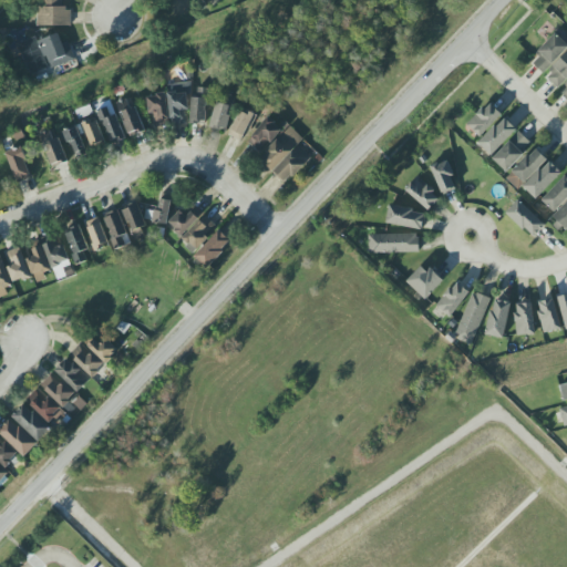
[(71,27),(71,9),(62,8),(62,0),(39,0),(39,26),(71,27)]
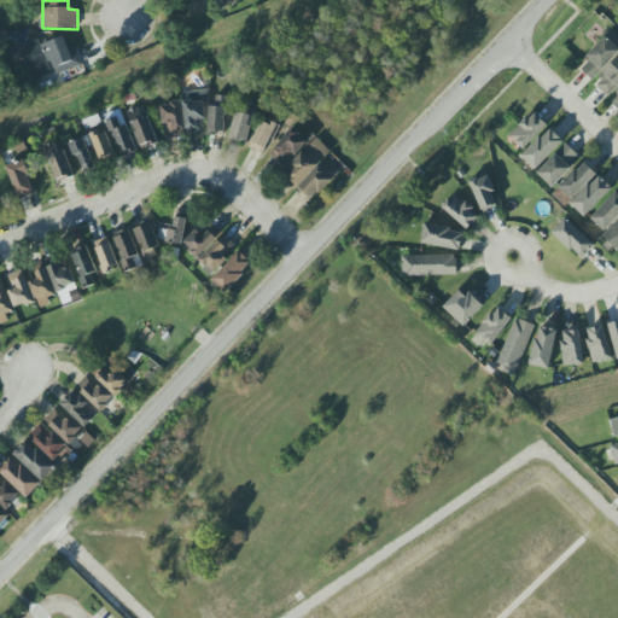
[(42,45),(54,75),(82,65),(75,45),(68,47),(64,36),(42,45)]
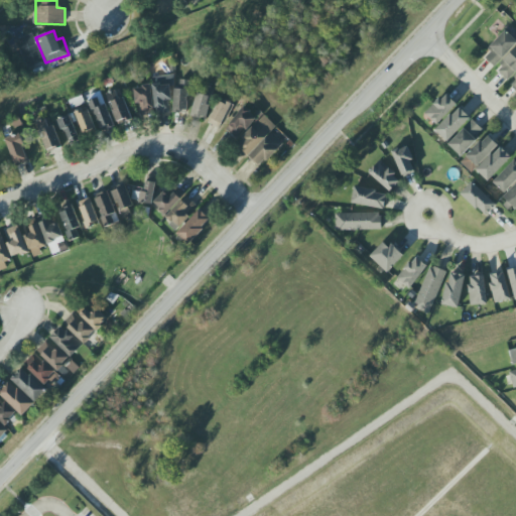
[(491,51),(485,57),(495,67),(515,43),(515,39),(505,30),(488,48),(491,51)]
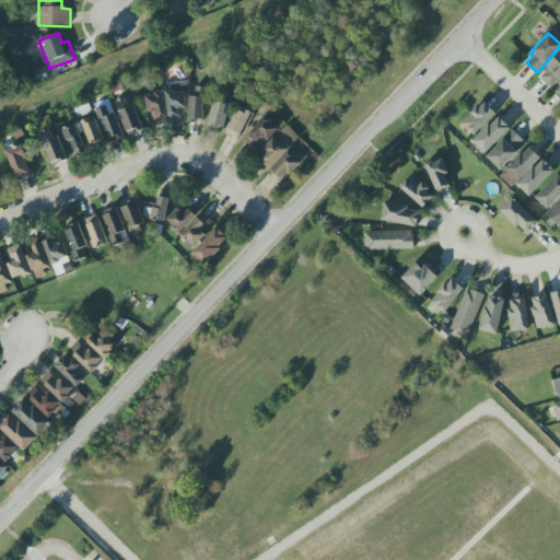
[(559,77),(559,49),(538,76),(552,86),(559,77)]
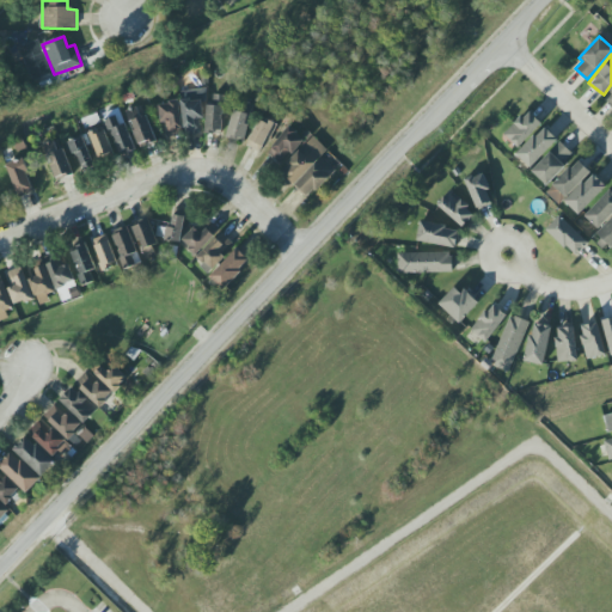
[(201,133),(200,118),(207,117),(203,89),(179,93),(185,135),(201,133)]
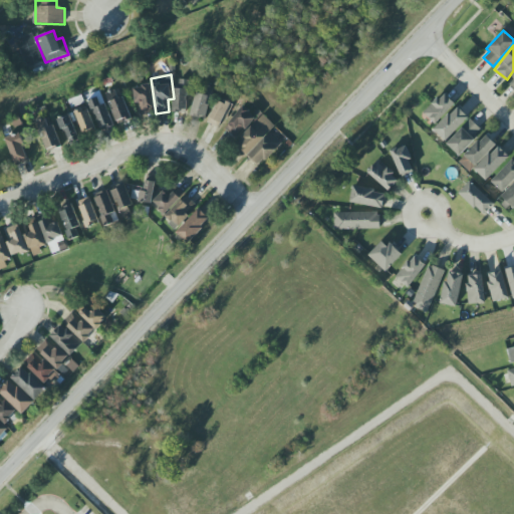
[(189,79),(174,79),(173,112),(188,112),(189,79)]
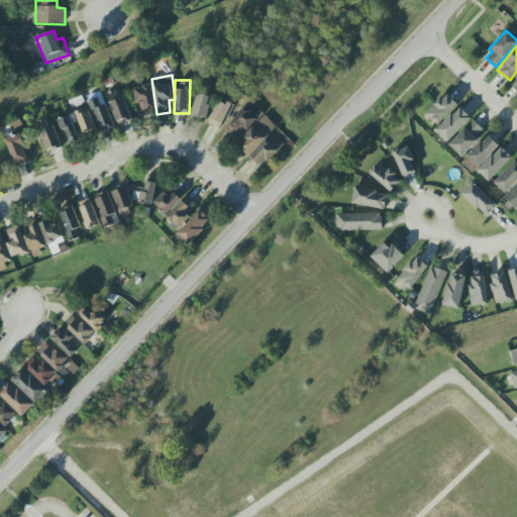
[(136,87),(137,115),(153,115),(152,86),(136,87)]
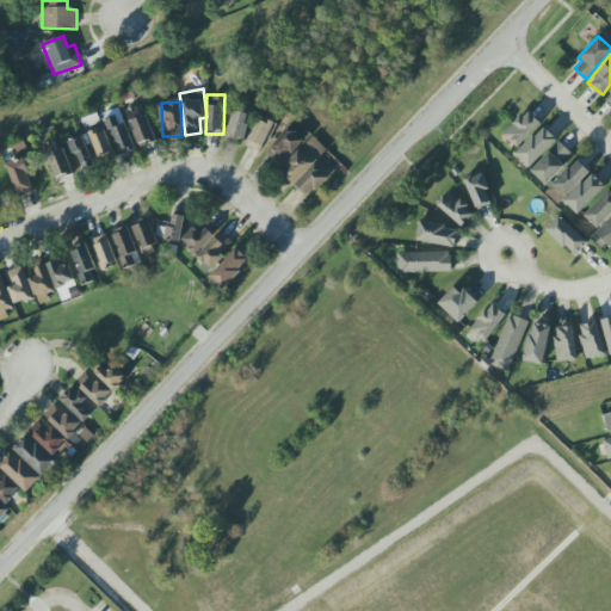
[(245,141),(251,115),(233,110),(227,136),(245,141)]
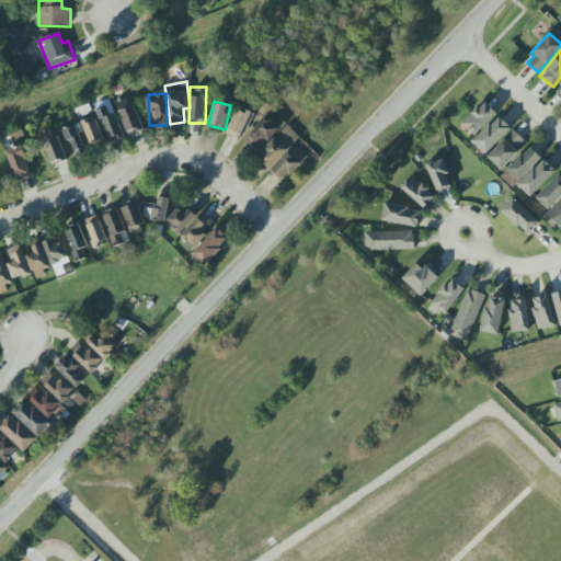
[(462,123),(476,136),(497,113),(484,101),(462,123)]
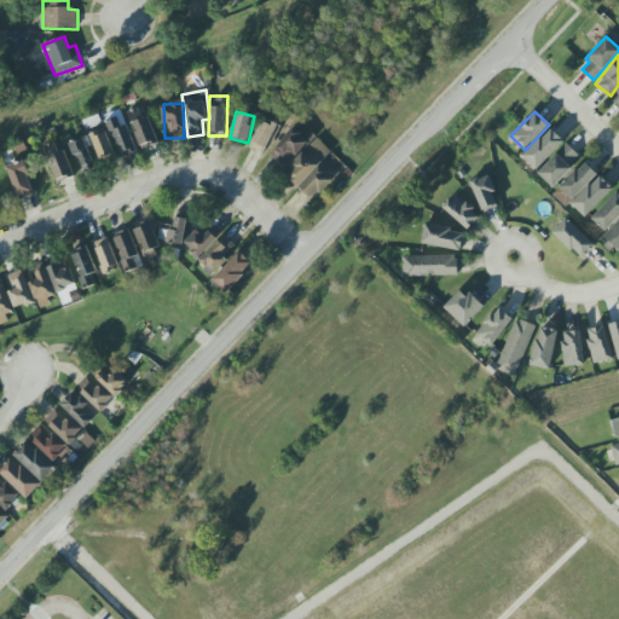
[(133,121),(139,148),(157,144),(151,117),(133,121)]
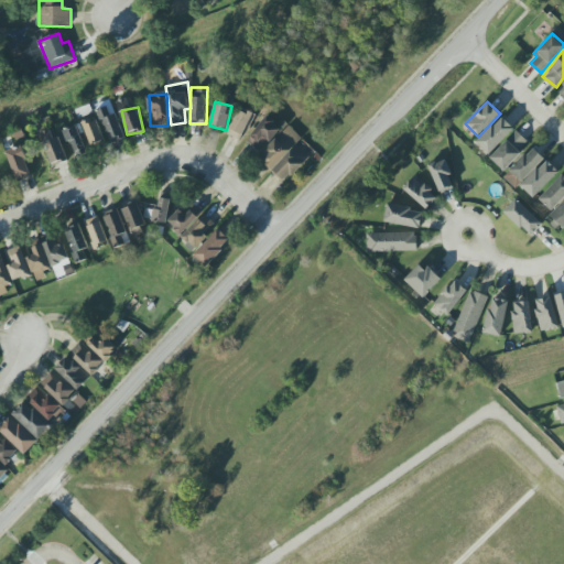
[(229,136),(243,141),(253,114),(238,108),(229,136)]
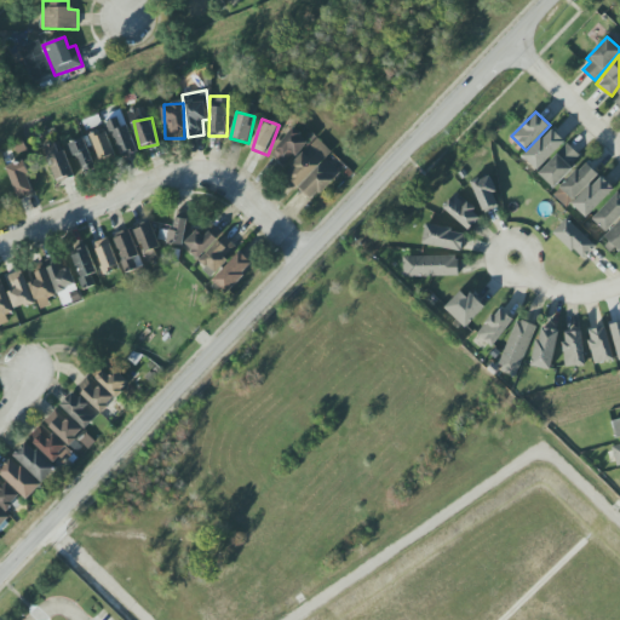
[(122,158),(138,151),(127,126),(112,132),(122,158)]
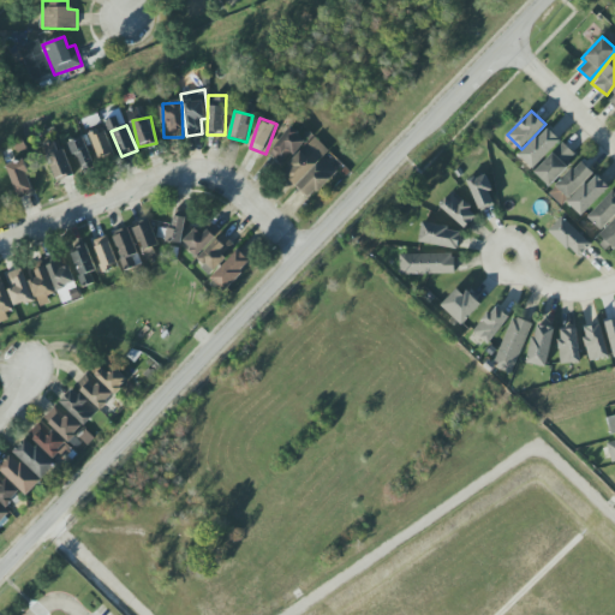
[(533,169),(561,139),(547,126),(519,156),(533,169)]
